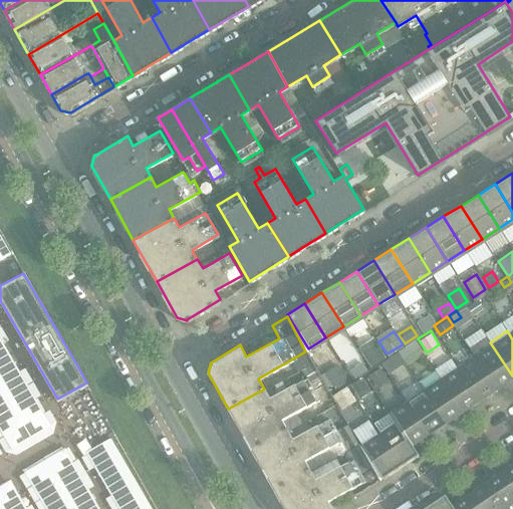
[(414,337),(405,343),(397,349),(402,356),(406,362),(423,351),(414,337)]
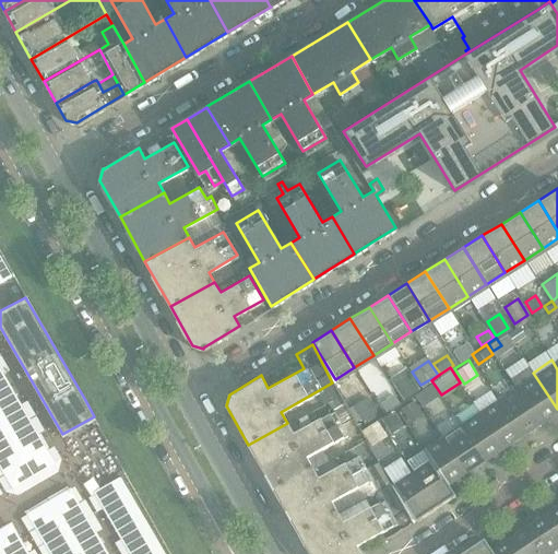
[(410,373),(393,384),(402,397),(418,386),(410,373)]
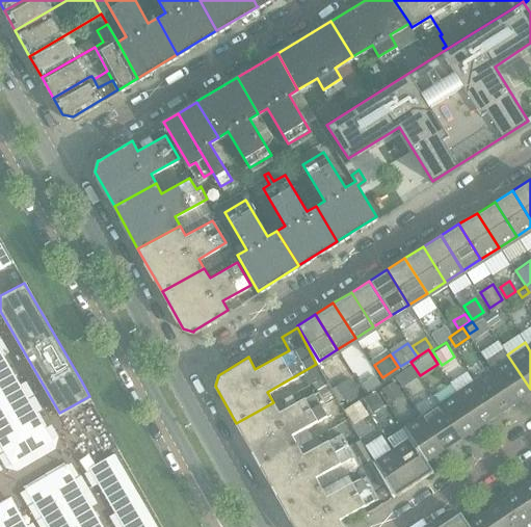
[(530,389),(507,354),(489,366),(513,400),(530,389)]
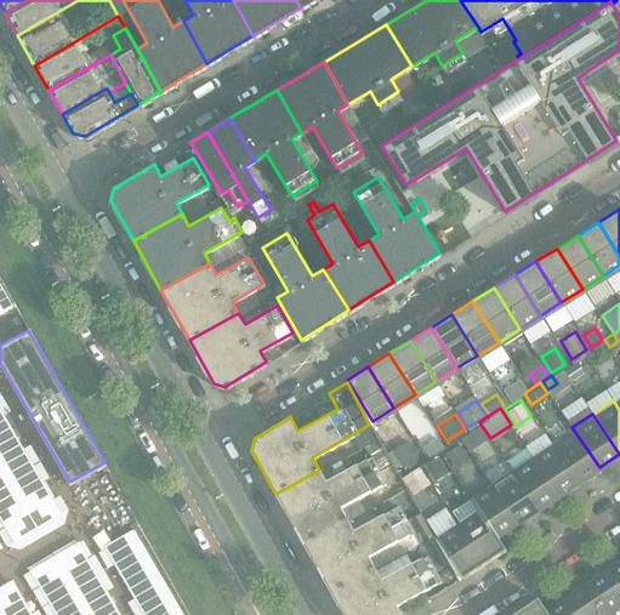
[(466,444),(485,431),(479,422),(460,436),(466,444)]
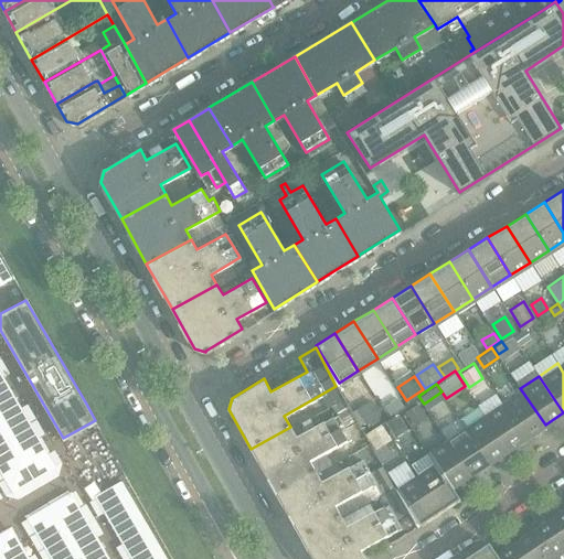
[(545,425),(520,388),(502,400),(527,438),(545,425)]
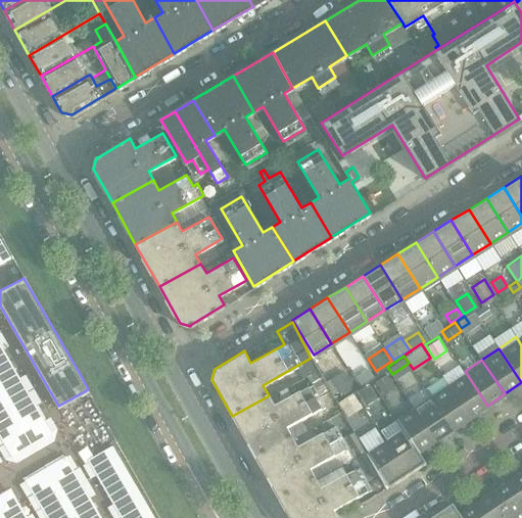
[(373,374),(368,366),(356,374),(361,382),(373,374)]
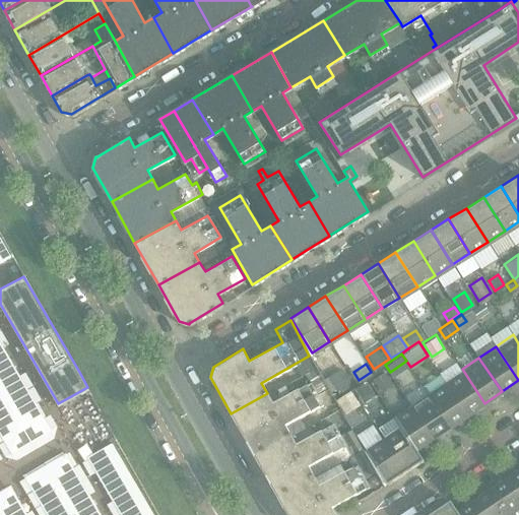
[(322,402),(316,391),(326,385),(314,365),(304,371),(310,380),(289,392),(284,383),(267,393),(231,413),(254,454),(290,434),(289,433),(284,424),(322,402)]
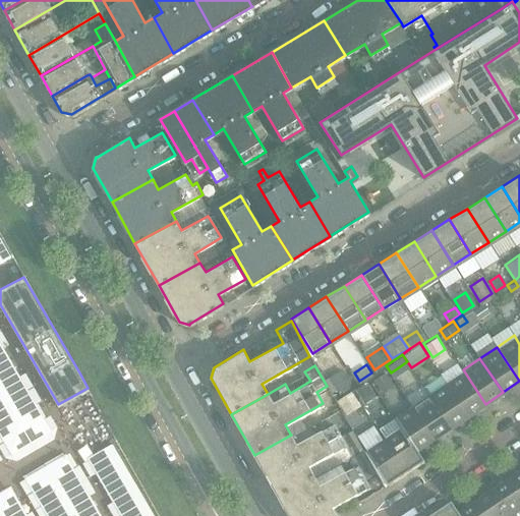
[(341,367),(328,376),(335,387),(341,389),(347,386),(348,379),(341,367)]
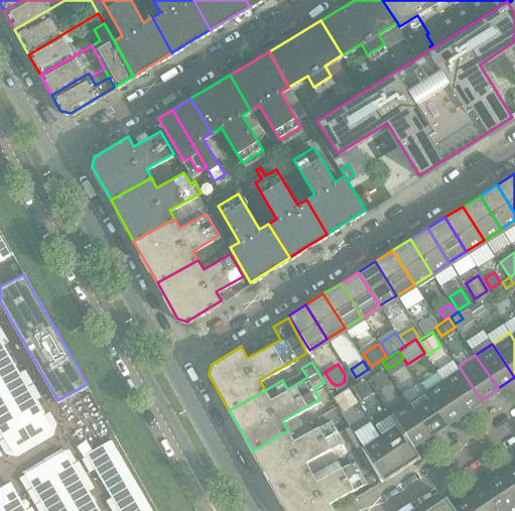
[(481,400),(459,366),(441,377),(464,411),(481,400)]
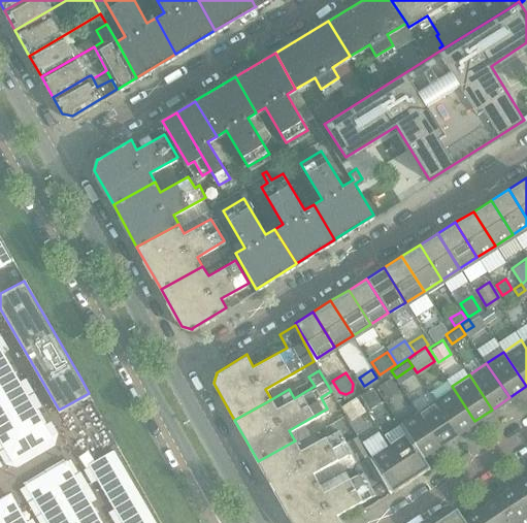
[(399,389),(390,376),(377,384),(387,397),(399,389)]
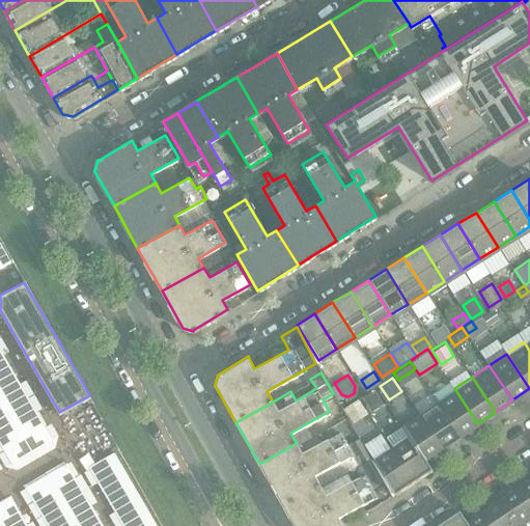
[(477,423),(454,388),(453,388),(446,378),(429,389),(459,435),(477,423)]
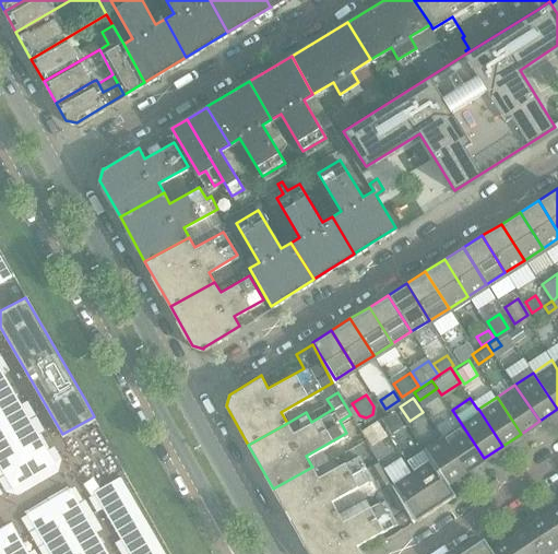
[(402,423),(392,408),(380,416),(390,431),(402,423)]
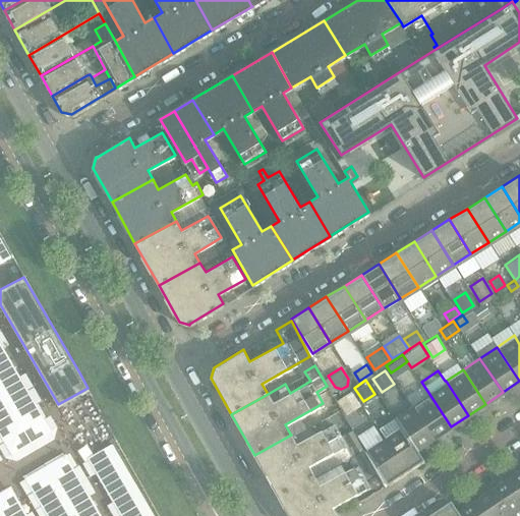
[(451,426),(421,382),(420,383),(421,383),(405,394),(434,438),(451,426)]
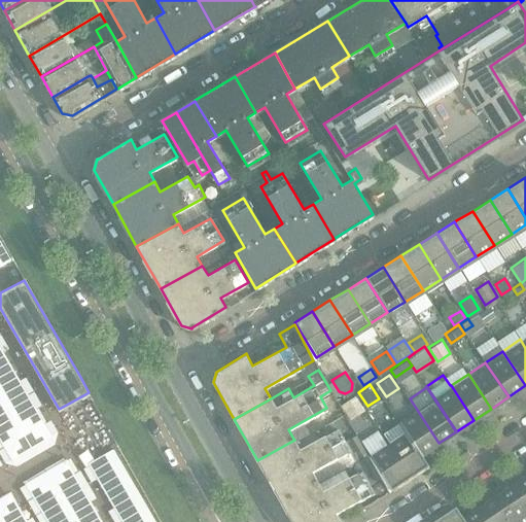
[(363,408),(354,394),(340,404),(344,411),(349,418),(363,408)]
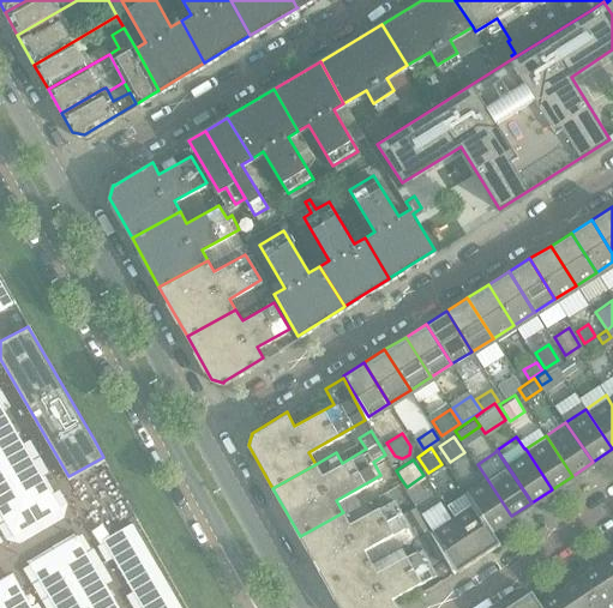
[(511,516),(478,464),(476,464),(484,476),(464,488),(492,529),(511,516)]
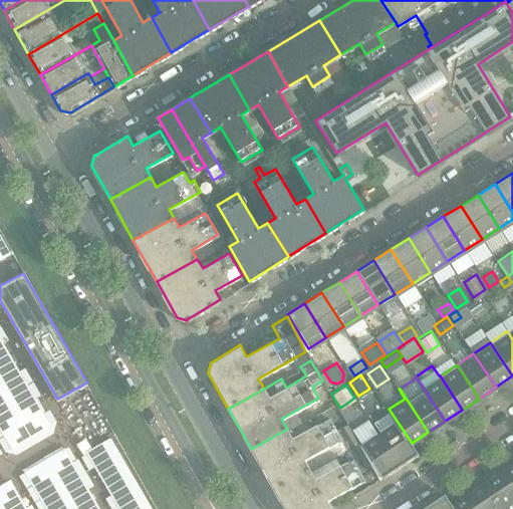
[(177,508),(111,398),(0,462),(0,508),(177,508)]
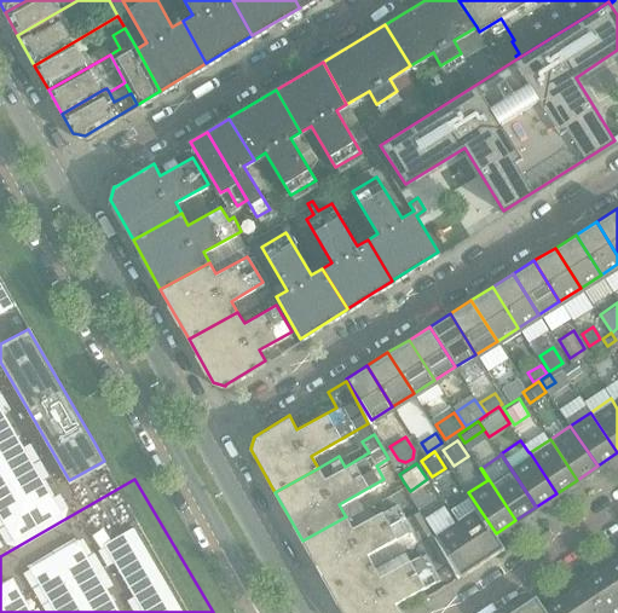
[(411,528),(404,515),(420,505),(410,491),(404,483),(376,498),(381,505),(373,512),(368,503),(345,515),(346,516),(302,541),(330,590),(374,565),(367,554),(411,528)]
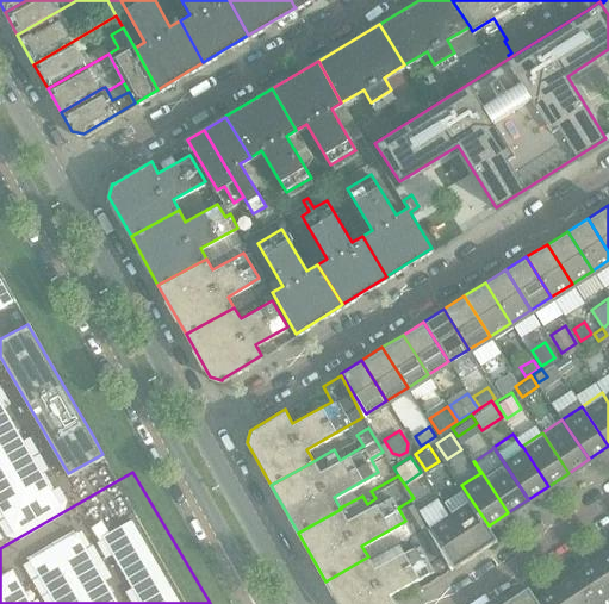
[(489,525),(461,485),(459,486),(467,498),(447,510),(474,552),(496,537),(489,525)]
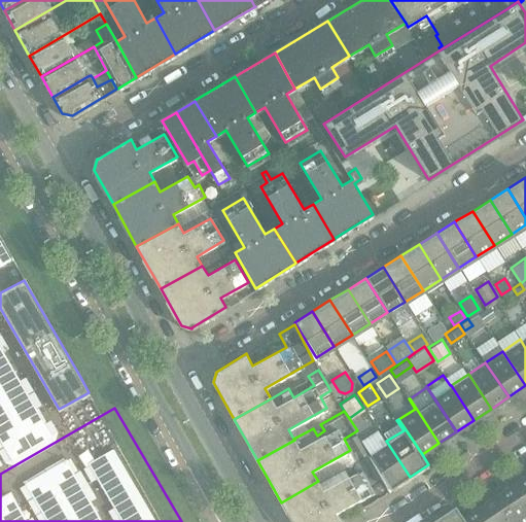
[(410,477),(386,441),(367,453),(391,489),(410,477)]
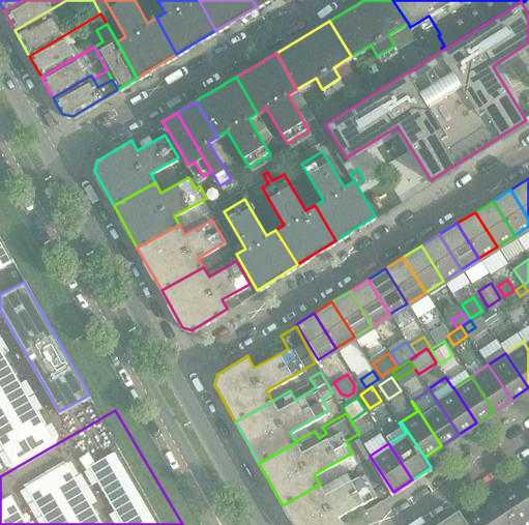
[(338,516),(376,495),(371,486),(374,485),(381,479),(374,467),(325,494),(320,484),(283,505),(293,524),(341,524),(343,524),(338,516)]
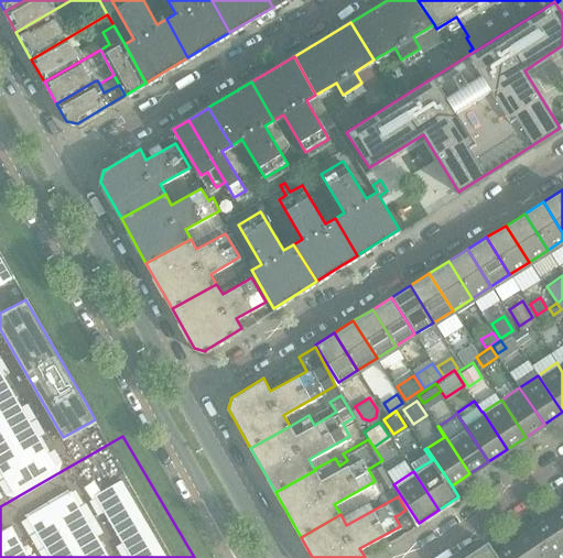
[(562,505),(550,515),(562,533),(562,505)]
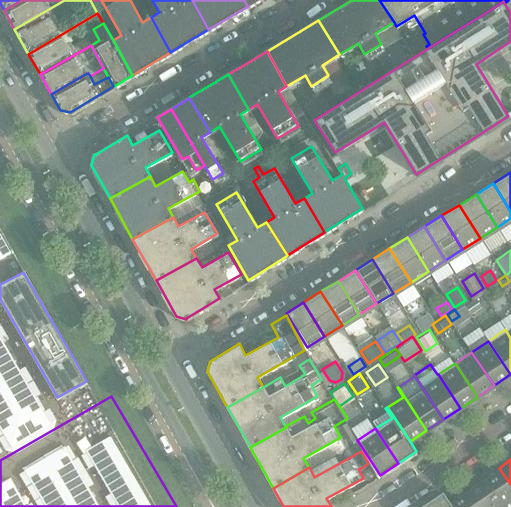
[(376,477),(368,463),(361,468),(369,481),(376,477)]
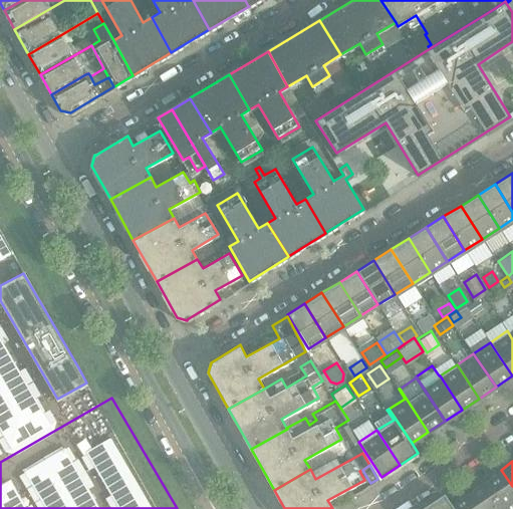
[(512,508),(512,486),(501,470),(485,481),(503,508),(512,508)]
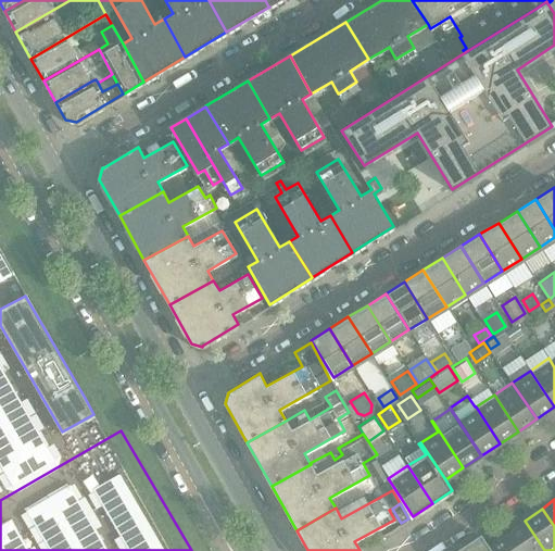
[(544,550),(525,521),(506,533),(518,550),(544,550)]
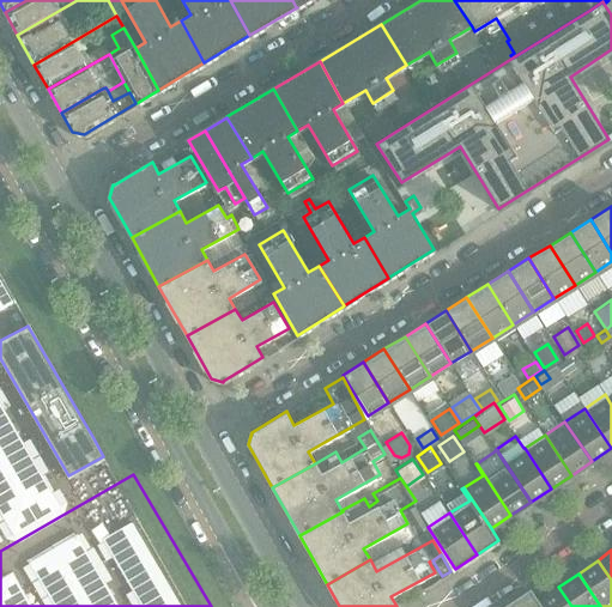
[(571,606),(558,587),(538,600),(543,606),(571,606)]
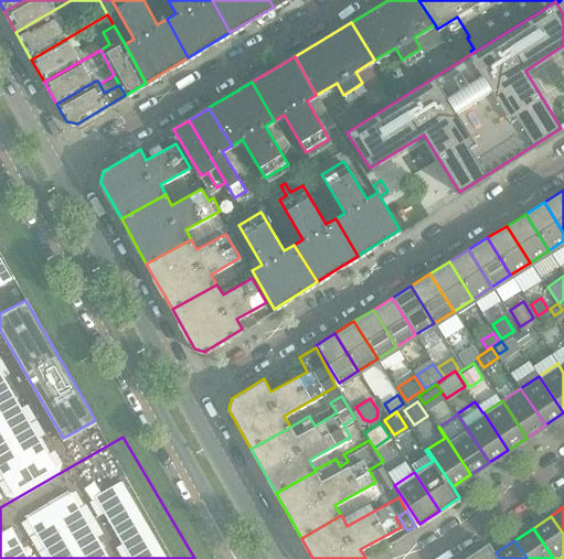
[(500,558),(496,552),(488,541),(468,555),(471,558),(500,558)]
